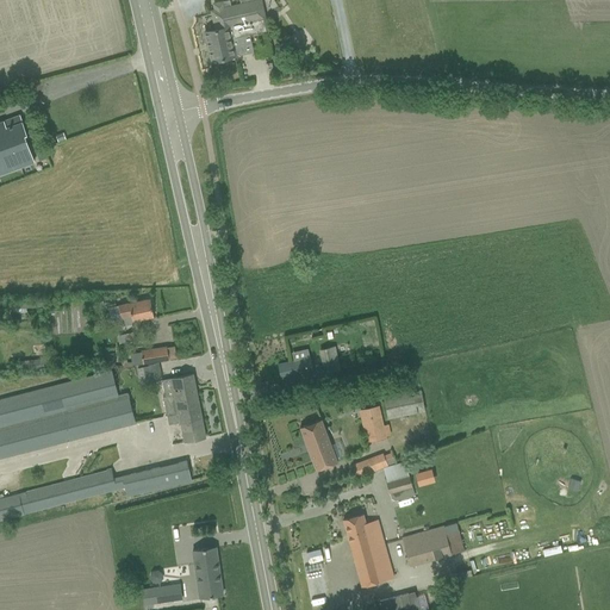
[(216,30),(205,32),(209,47),(210,51),(212,62),(235,56),(235,55),(253,50),(249,35),(268,30),(266,19),(261,0),(256,0),(253,1),(253,0),(240,0),(241,4),(231,6),(230,0),(224,1),(215,4),(216,10),(211,11),(216,30)]
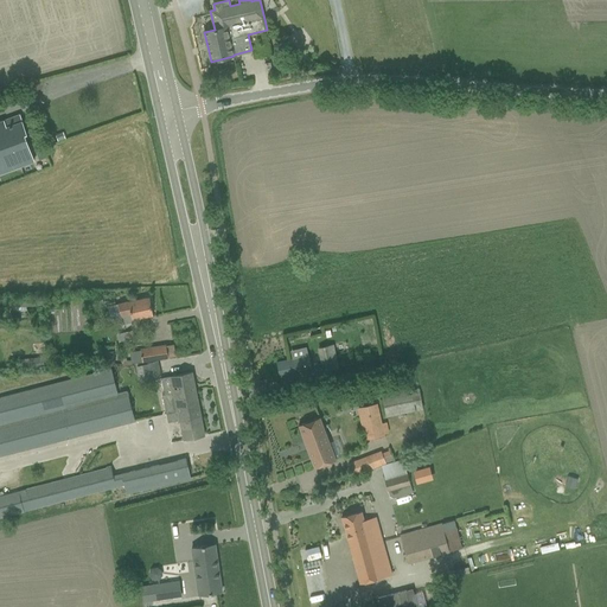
[(315,0),(301,0),(312,18),(323,12),(315,0)]
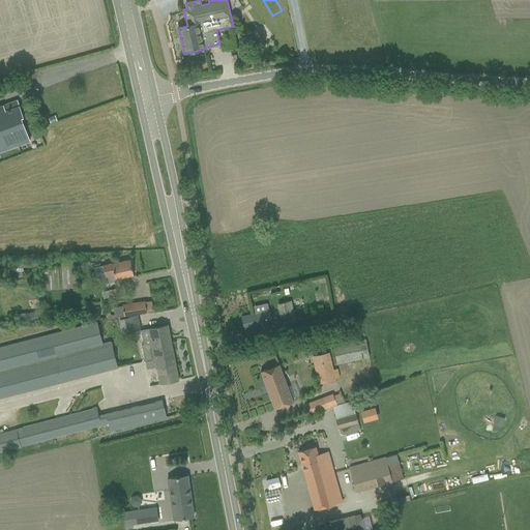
[(263,23),(251,31),(266,54),(273,49),(269,42),(274,39),(263,23)]
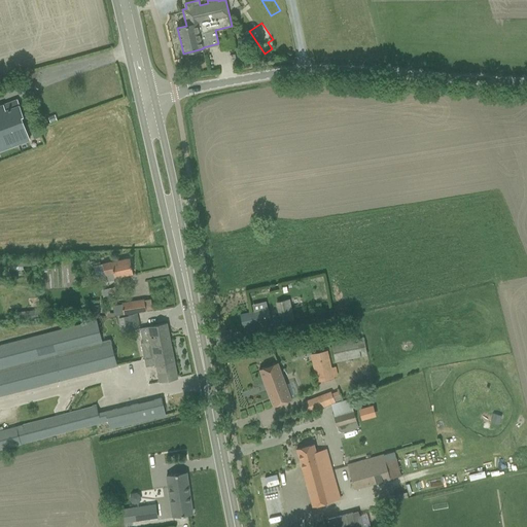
[(0,105),(0,150),(30,140),(21,116),(23,116),(16,100),(0,105)]
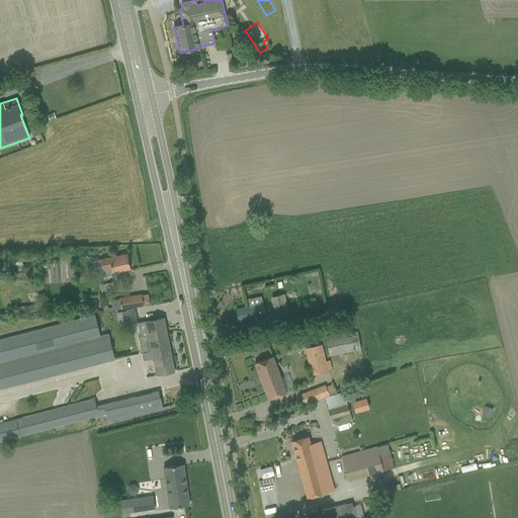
[(103,269),(104,276),(113,274),(113,273),(131,269),(127,254),(102,259),(104,269),(103,269)]
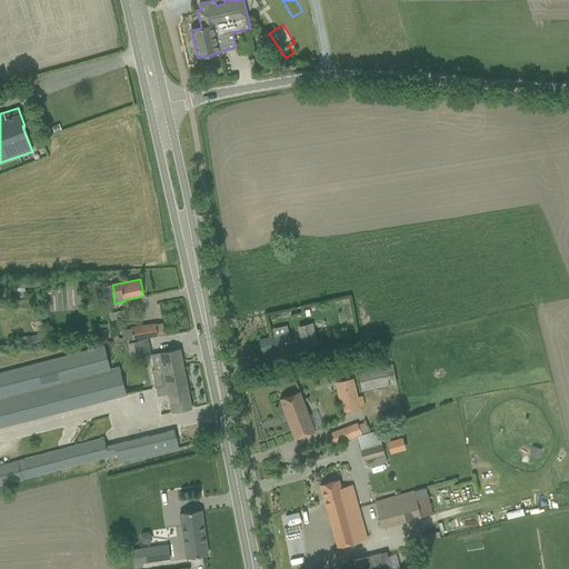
[(5,288),(0,289),(0,291),(3,302),(9,301),(6,289),(5,288)]
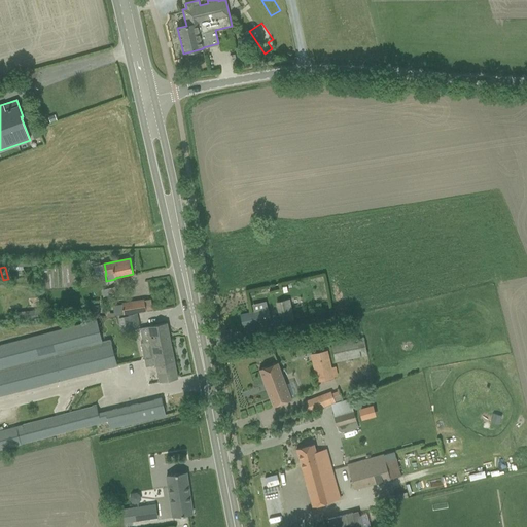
[(275,302),(280,323),(293,320),(289,299),(275,302)]
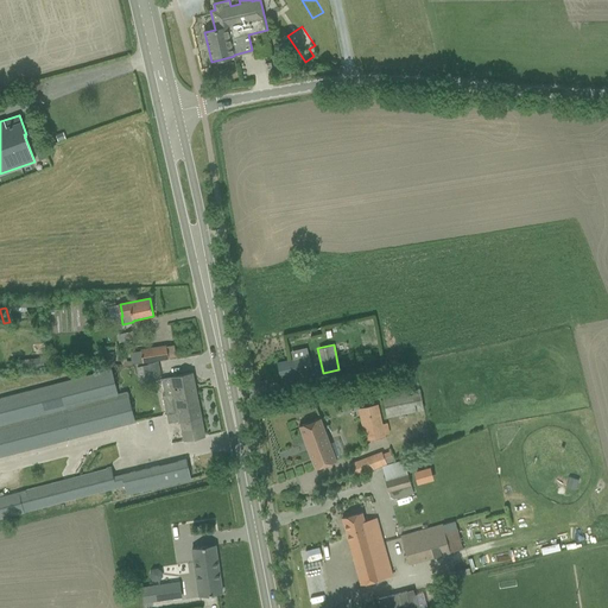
[(141,350),(131,353),(132,363),(160,360),(159,347),(140,349),(141,350)]
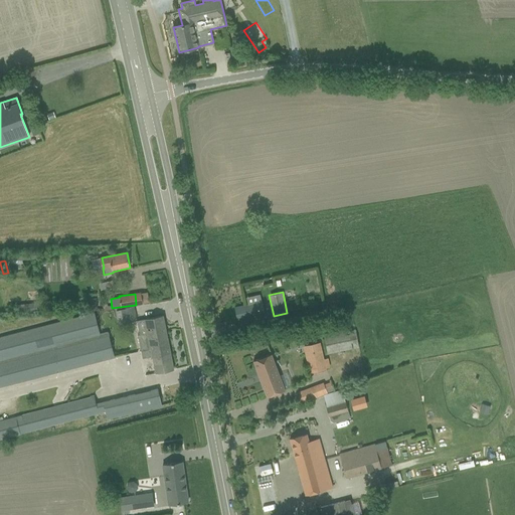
[(46,302),(20,304),(21,313),(47,311),(46,302)]
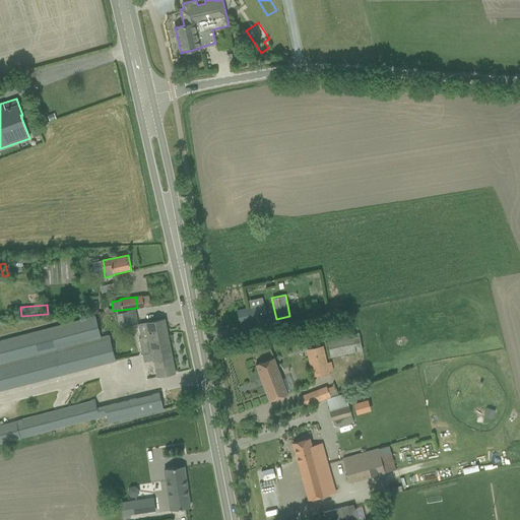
[(246,321),(247,325),(268,321),(265,305),(237,311),(240,323),(246,321)]
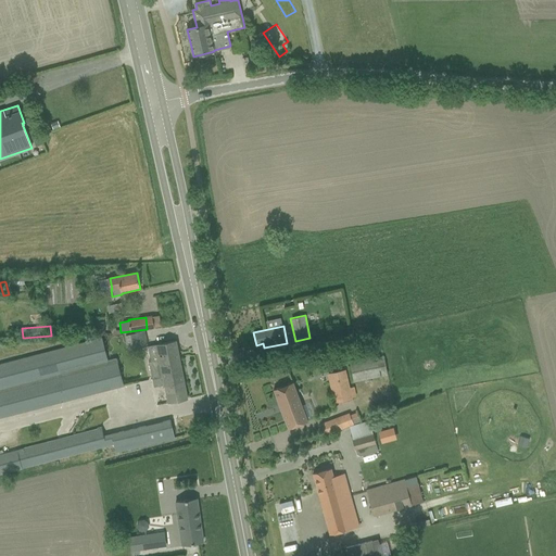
[(0,363),(0,418),(124,386),(116,357),(109,359),(102,337),(0,363)]
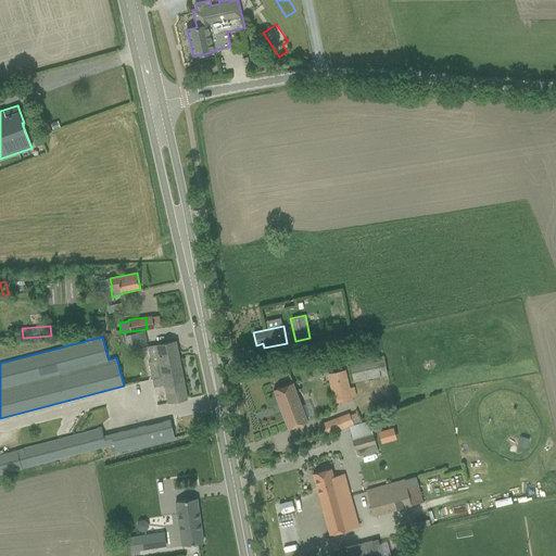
[(176,341),(148,346),(151,362),(149,362),(152,376),(153,379),(163,377),(163,378),(168,403),(188,399),(182,375),(181,370),(176,341)]
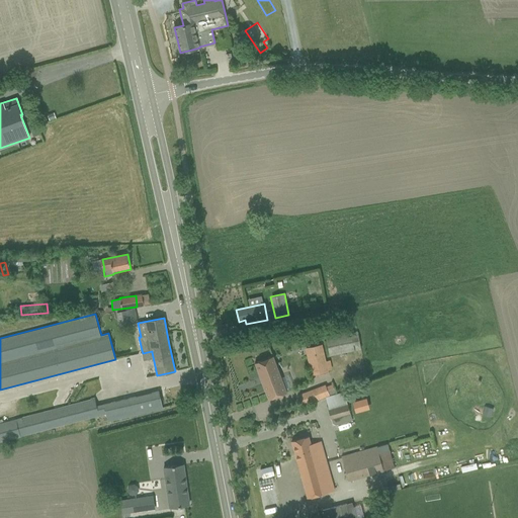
[(327,338),(330,355),(362,349),(358,332),(327,338)]
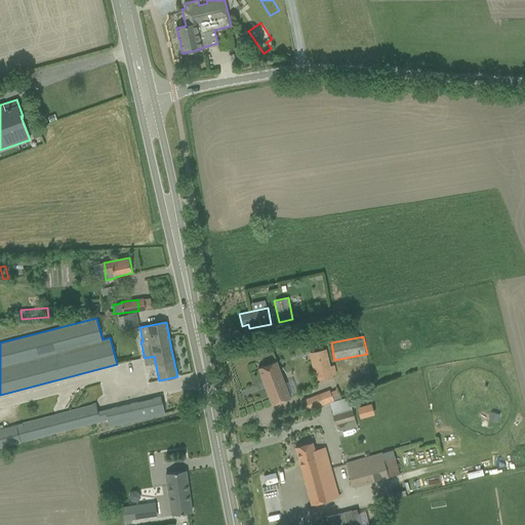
[(310,361),(315,380),(332,376),(326,350),(313,353),(314,360),(310,361)]
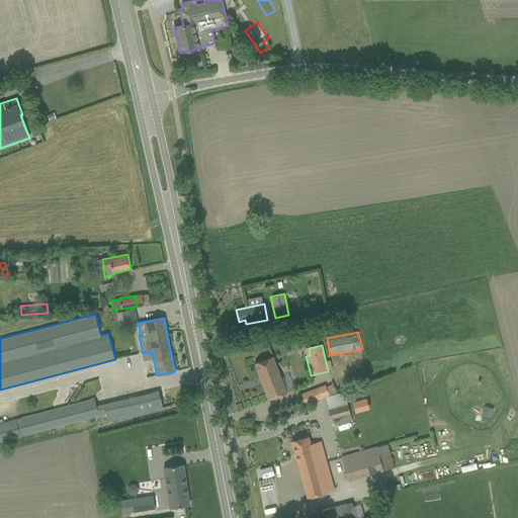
[(255,363),(269,400),(286,393),(272,356),(255,363)]
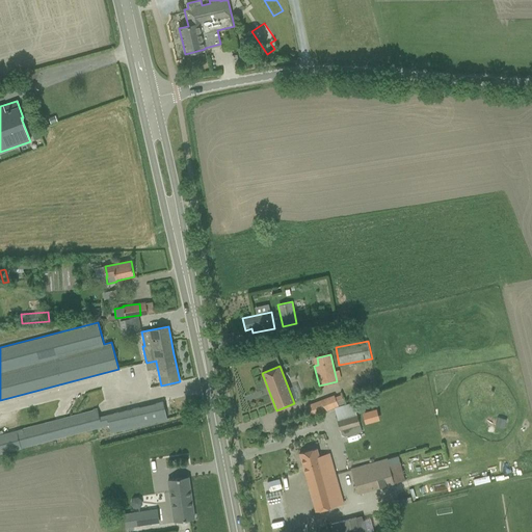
[(341,395),(334,398),(338,406),(345,403),(341,395)]
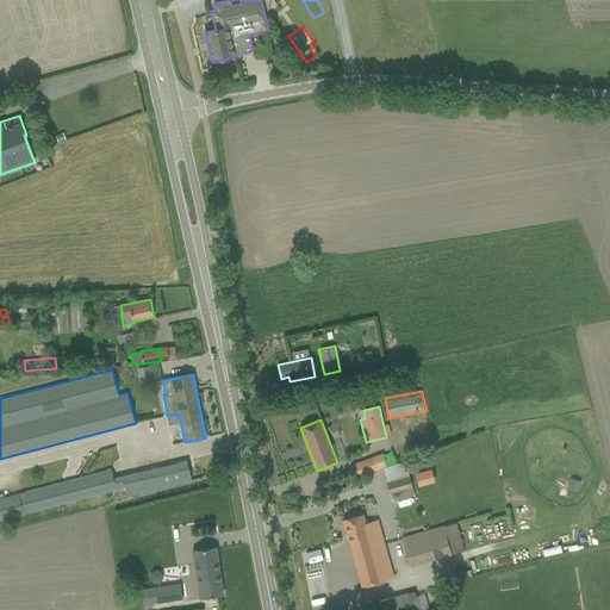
[(366,459),(352,465),(356,478),(358,478),(359,477),(371,472),(366,459)]
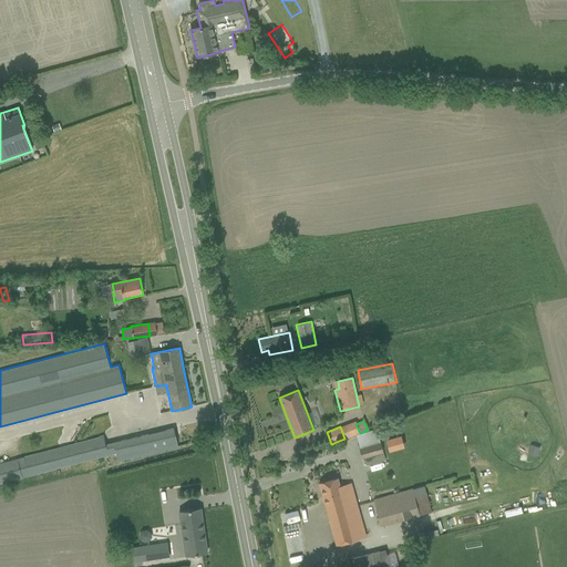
[(178,446),(174,429),(114,442),(119,461),(178,446)]
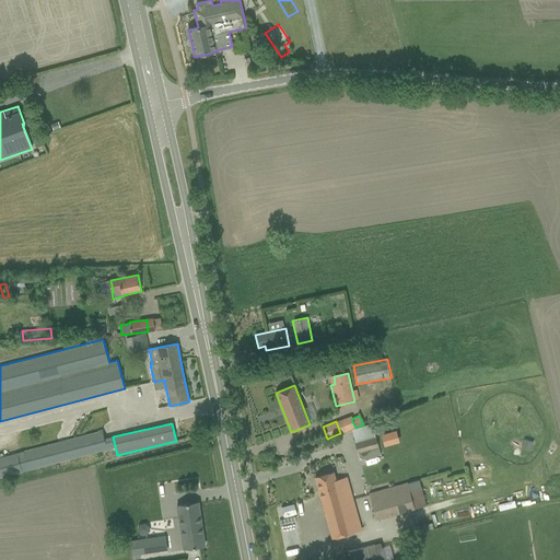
[(354,428),(352,429),(352,430),(352,431),(359,453),(364,451),(366,458),(381,454),(372,423),(356,428),(354,428)]
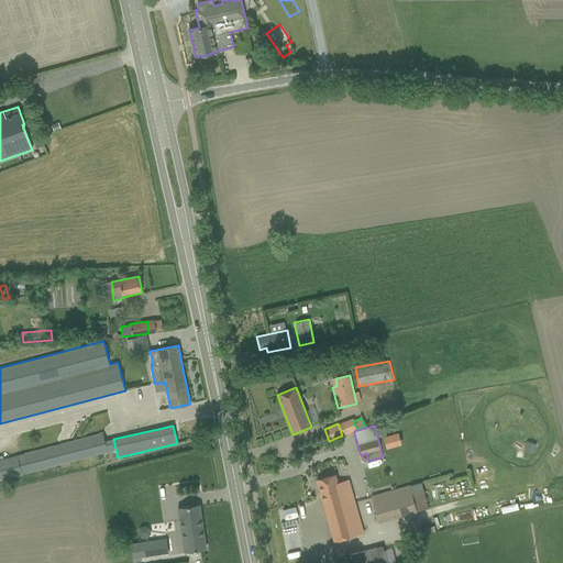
[(382,435),(385,448),(401,443),(397,431),(382,435)]
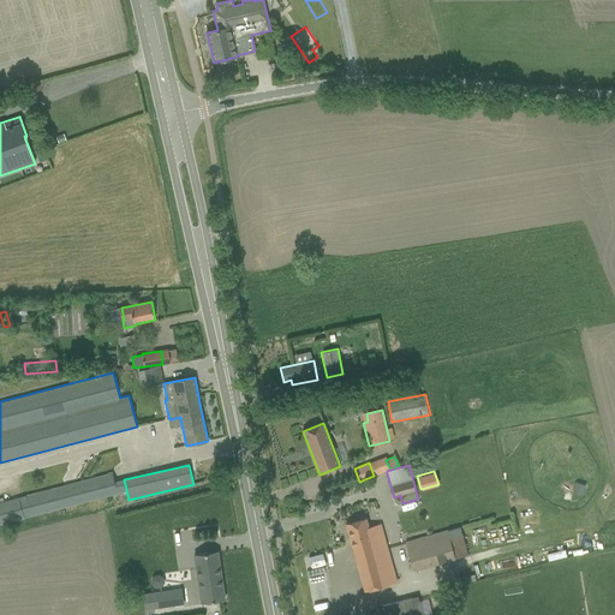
[(113,472),(0,501),(0,524),(119,494),(113,472)]
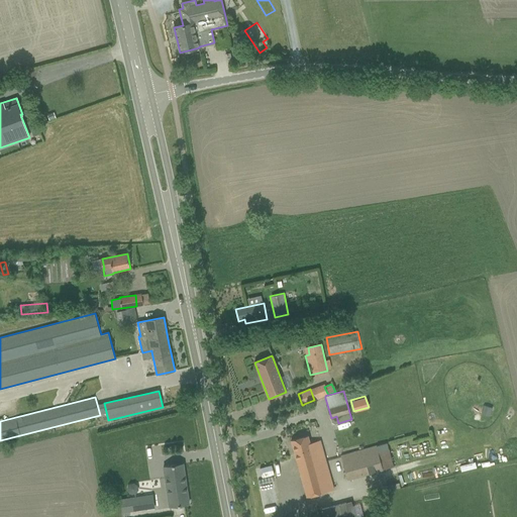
[(445,426),(437,427),(439,439),(447,438),(445,426)]
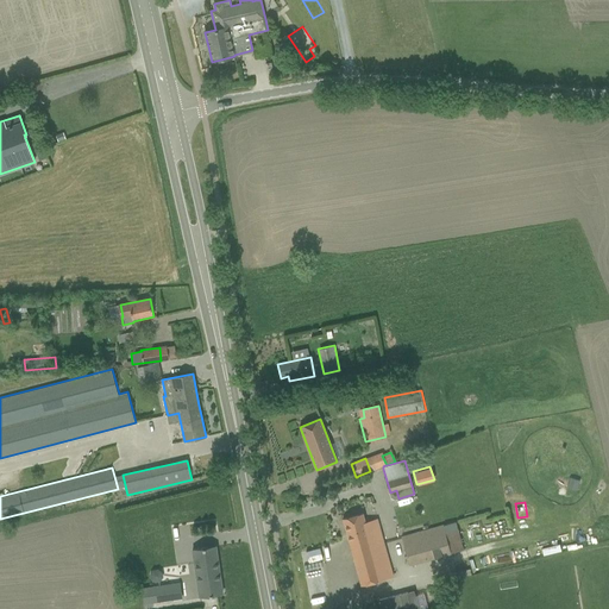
[(343,519),(362,585),(393,577),(376,520),(365,523),(362,514),(343,519)]
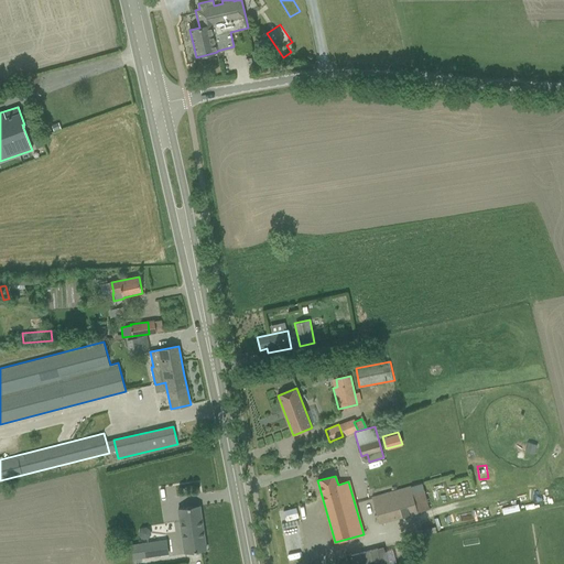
[(372,497),(380,523),(418,512),(430,508),(424,490),(422,484),(411,487),(410,486),(391,491),(390,487),(387,488),(389,492),(372,497)]
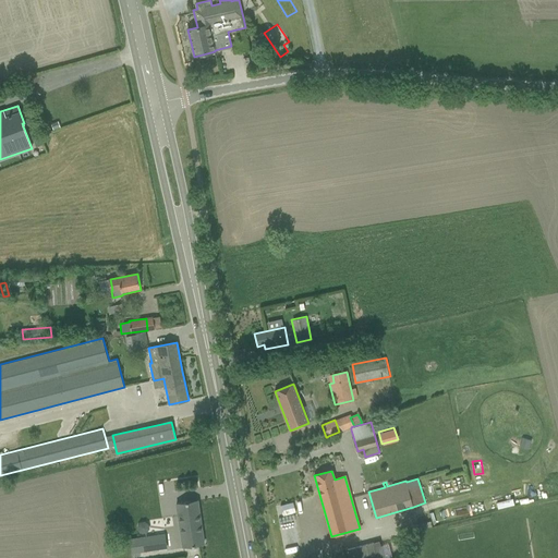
[(197,500),(177,504),(183,547),(204,544),(197,500)]
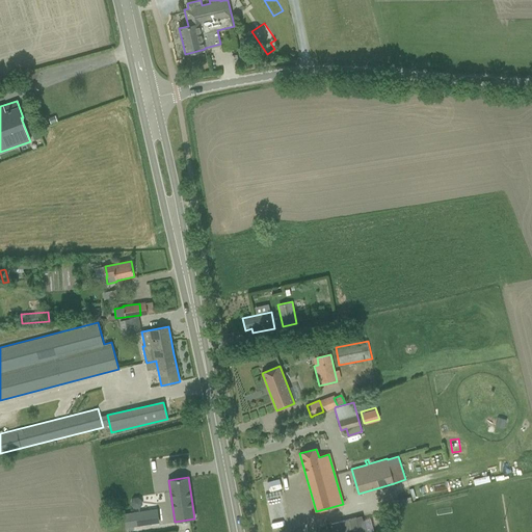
[(133,498),(131,502),(131,506),(135,509),(139,508),(142,504),(141,500),(138,497),(133,498)]
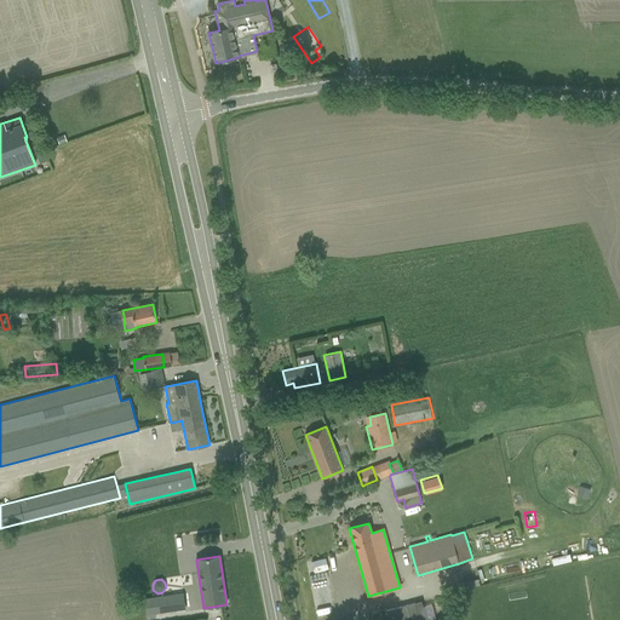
[(461,585),(463,590),(481,585),(478,579),(461,585)]
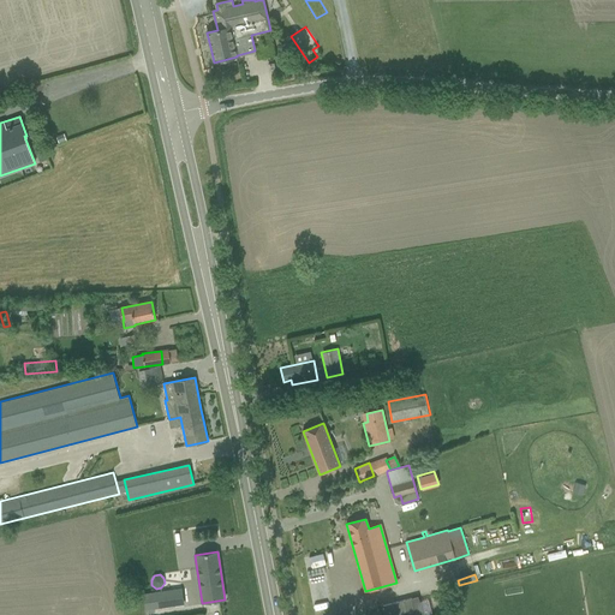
[(153,593),(155,608),(184,603),(181,589),(153,593)]
